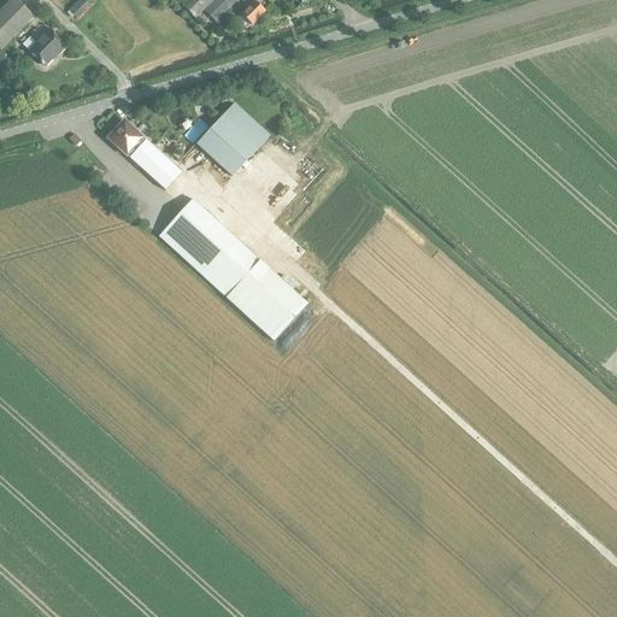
[(0,52),(35,18),(17,0),(11,0),(0,11),(0,52)]
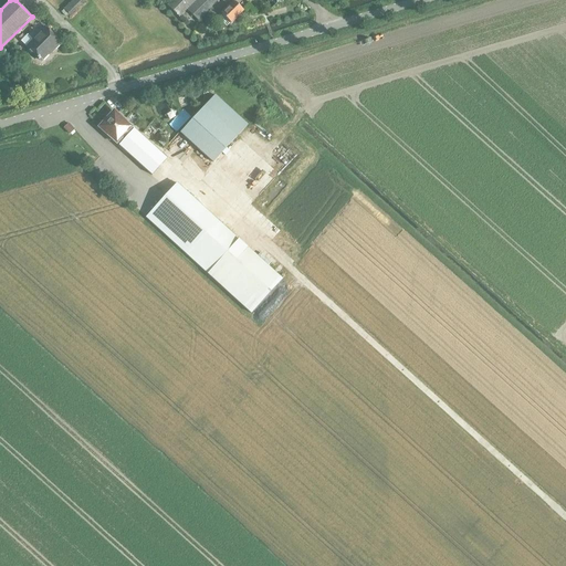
[(85,0),(73,0),(64,9),(62,11),(67,17),(70,14),(71,17),(86,1),(85,0)]
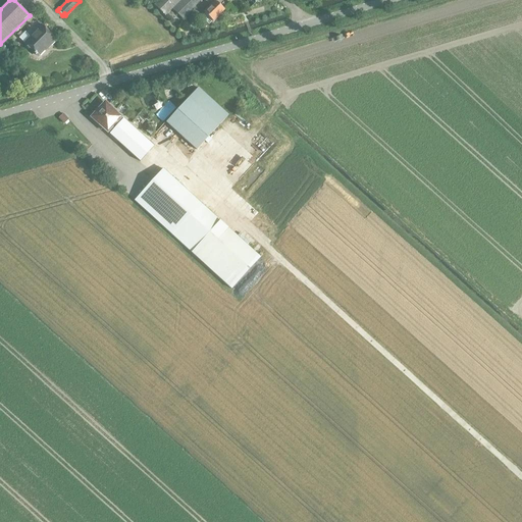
[(158,0),(154,5),(165,16),(173,9),(184,19),(203,0),(158,0)]
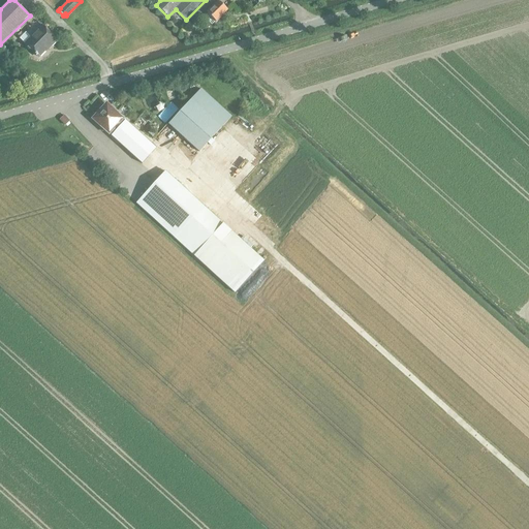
[(216,22),(228,10),(217,0),(209,0),(209,1),(214,6),(208,12),(216,22)]
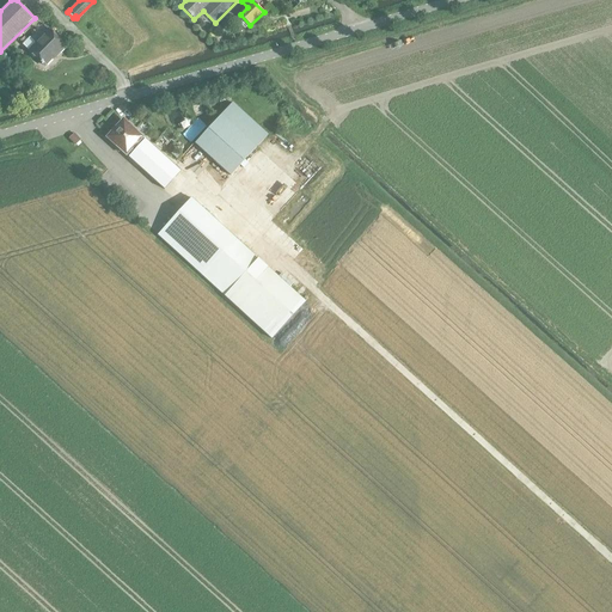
[(30,37),(23,44),(44,66),(65,46),(48,29),(35,42),(30,37)]
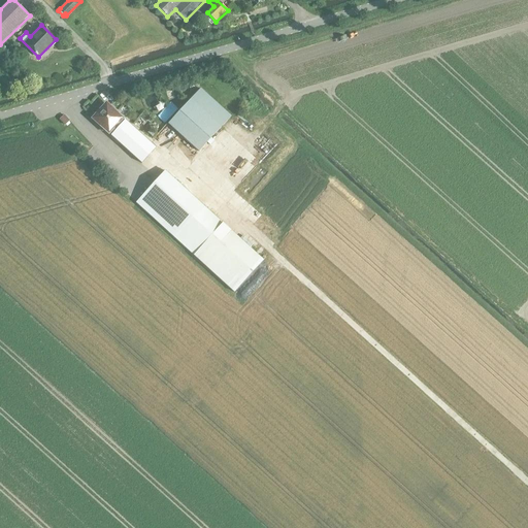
[(191,98),(168,124),(199,153),(223,128),(191,98)]
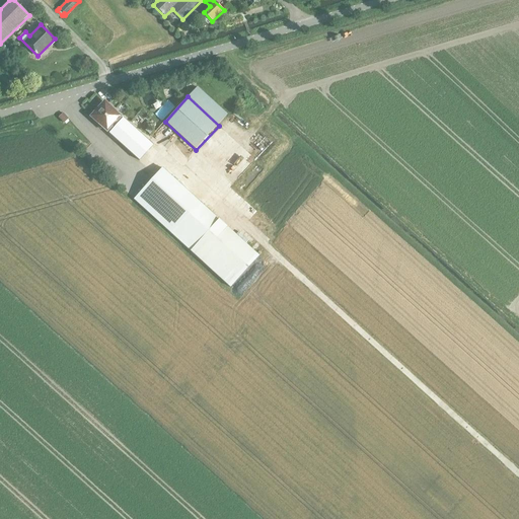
[(106,131),(107,131),(119,117),(120,117),(104,103),(92,118),(106,131)]
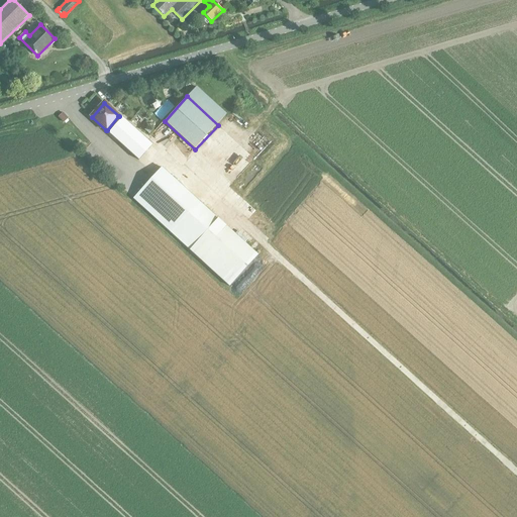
[(58,118),(64,124),(68,119),(63,114),(58,118)]
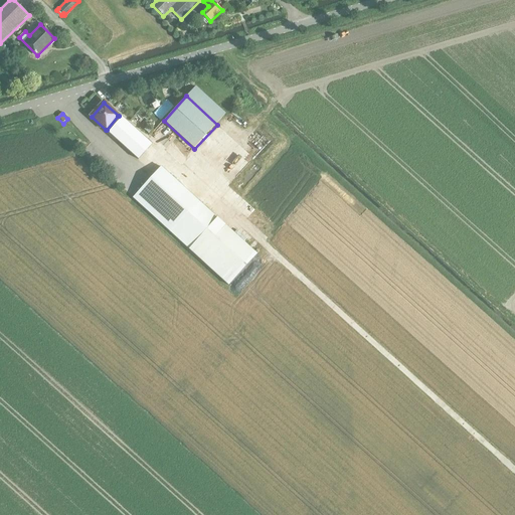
[(152,145),(122,118),(121,119),(118,116),(107,130),(109,132),(109,133),(139,160),(152,145)]
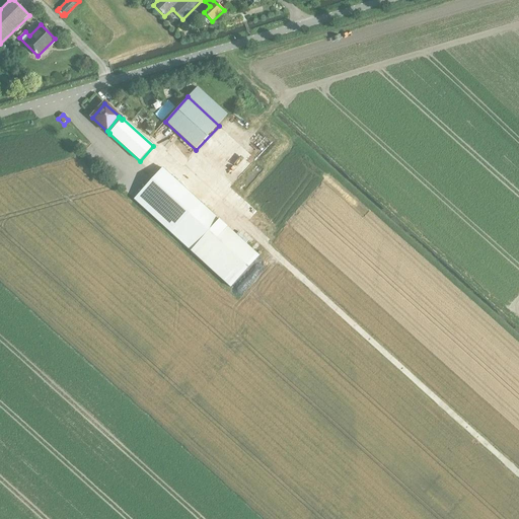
[(159,143),(169,129),(162,124),(152,138),(159,143)]
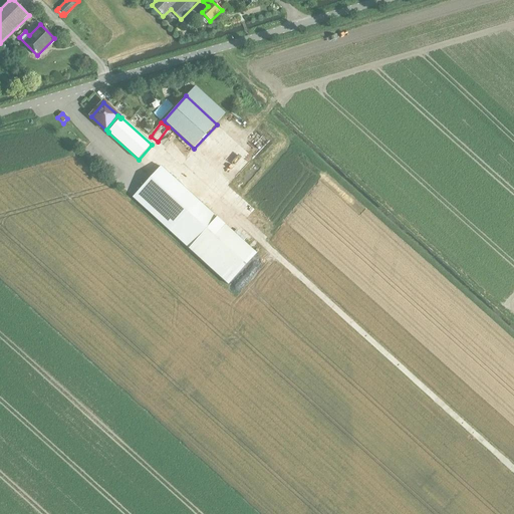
[(161,167),(134,197),(190,248),(217,218),(161,167)]
